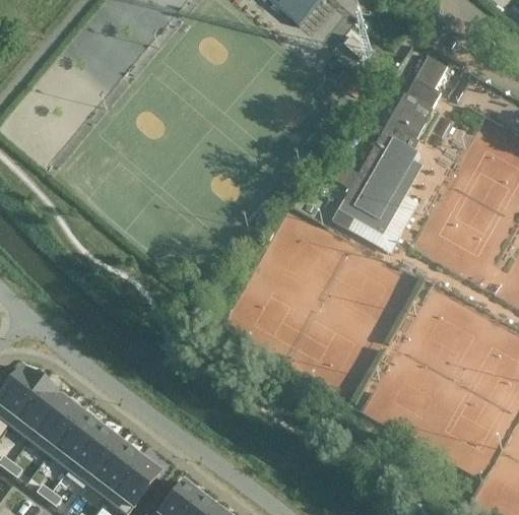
[(269,0),(299,24),(319,0),(269,0)]
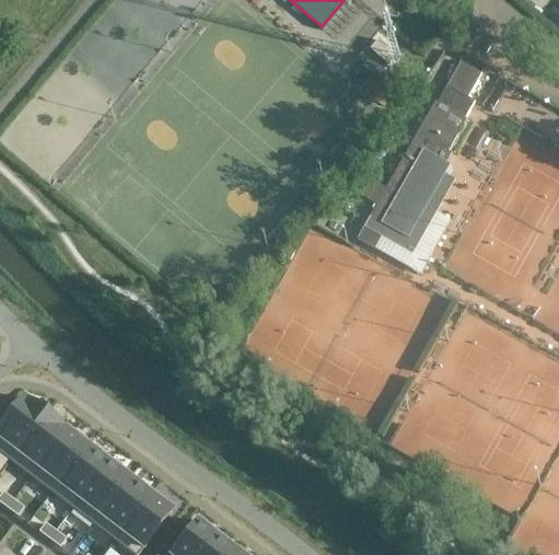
[(386,61),(395,50),(379,36),(370,47),(383,58),(386,61)]
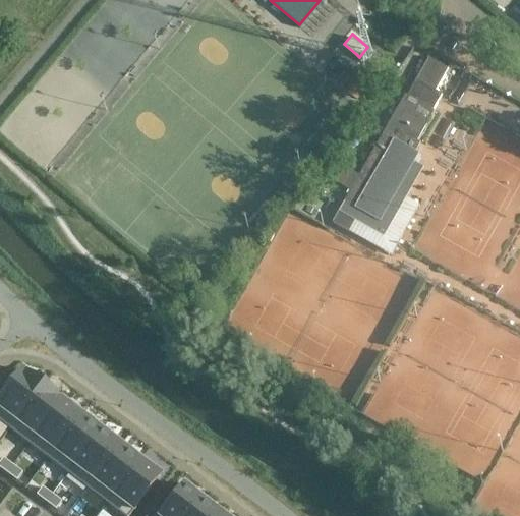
[(426,55),(414,77),(405,94),(404,93),(338,210),(384,235),(423,165),(413,160),(417,152),(411,148),(432,109),(430,108),(440,92),(434,89),(446,66),(426,55)]
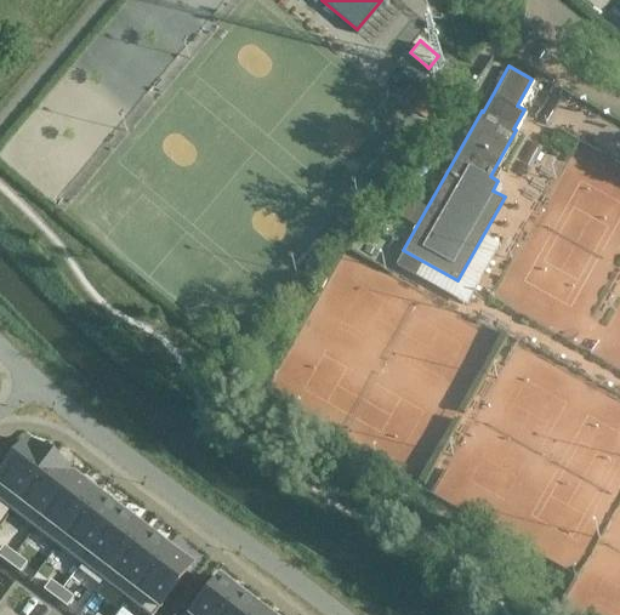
[(536,199),(564,147),(529,129),(501,181),(536,199)]
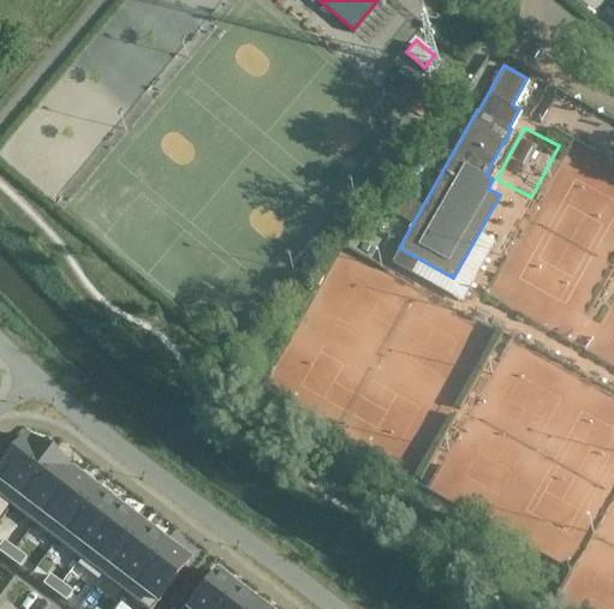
[(24,434),(0,465),(0,496),(10,503),(48,452),(24,434)]
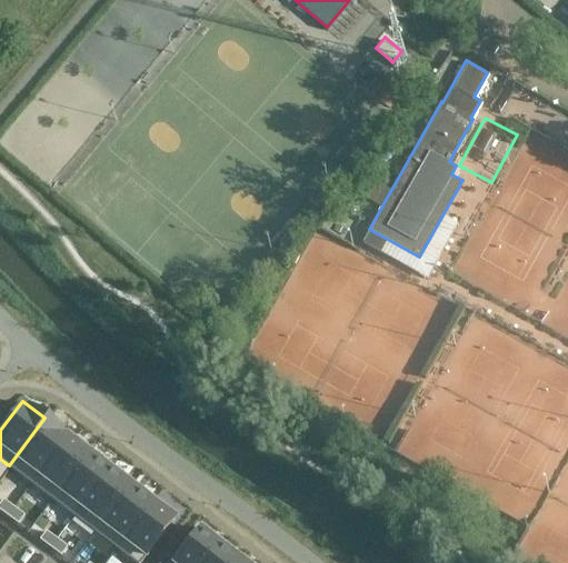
[(45,418),(9,465),(30,481),(66,433),(45,418)]
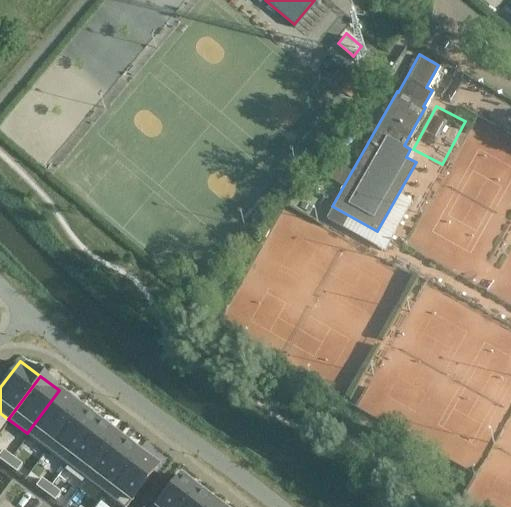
[(59,390),(27,433),(45,447),(78,405),(77,404),(77,403),(61,391),(60,391),(59,390)]
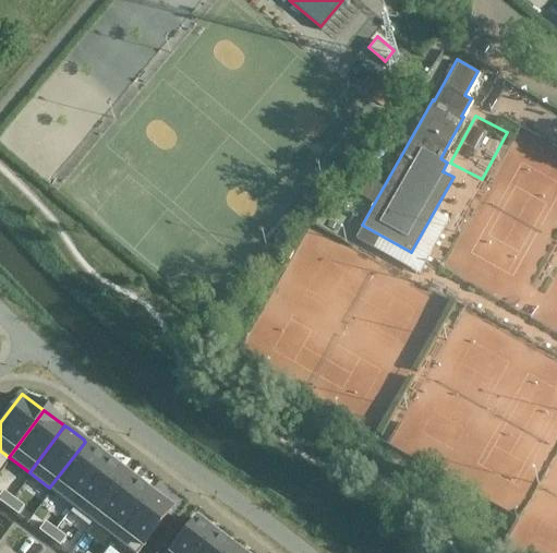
[(85,442),(49,488),(71,504),(106,458),(105,457),(106,456),(87,443),(85,442)]
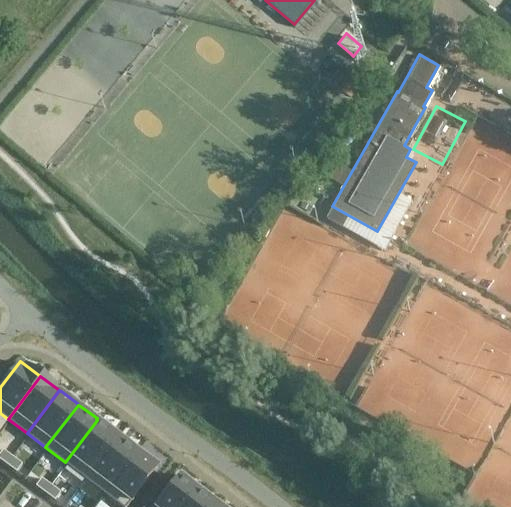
[(97,420),(65,462),(85,477),(116,434),(115,433),(99,420),(98,420),(97,420)]
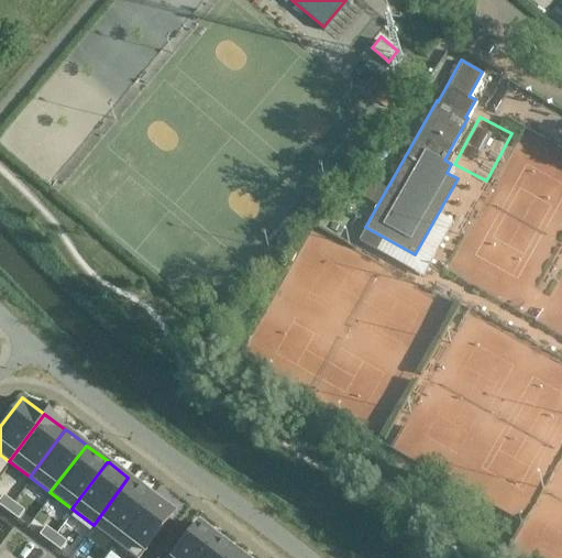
[(128,478),(94,525),(113,542),(149,494),(147,493),(149,493),(130,479),(128,478)]
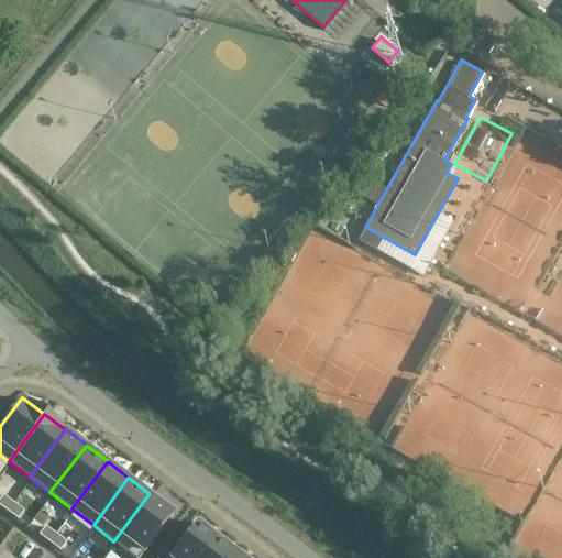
[(1,492),(0,493),(0,504),(6,509),(12,500),(1,492)]
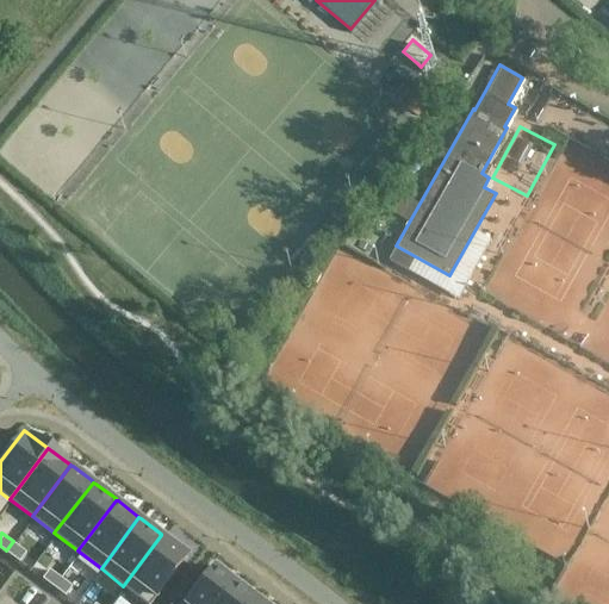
[(161,535),(123,586),(147,603),(185,553),(182,552),(184,550),(163,535),(163,536),(161,535)]
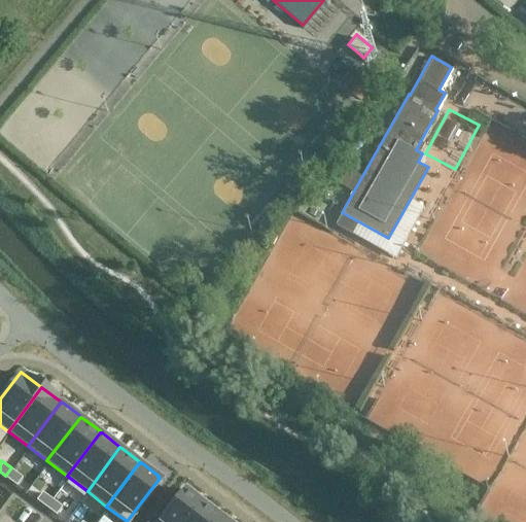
[(11,467),(5,476),(14,483),(21,475),(11,467)]
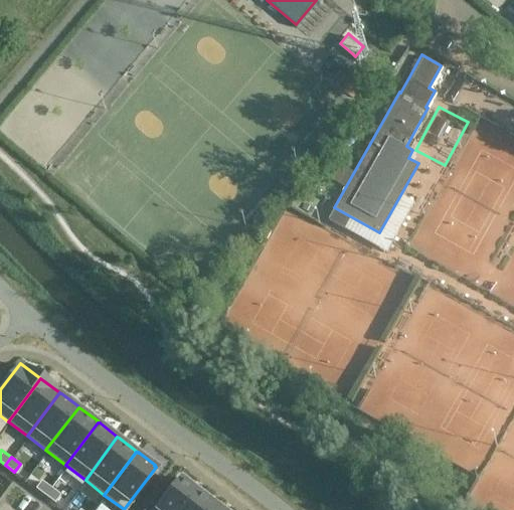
[(179,477),(154,509),(184,509),(198,492),(197,490),(182,478),(182,479),(179,477)]
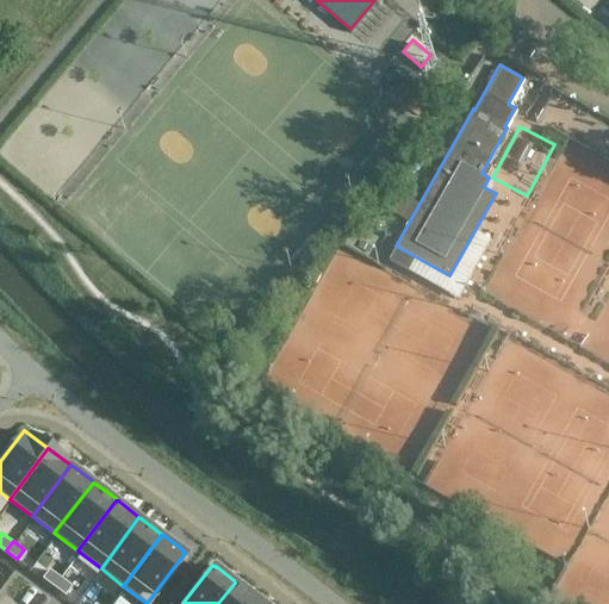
[(48,566),(41,576),(51,584),(58,574),(48,566)]
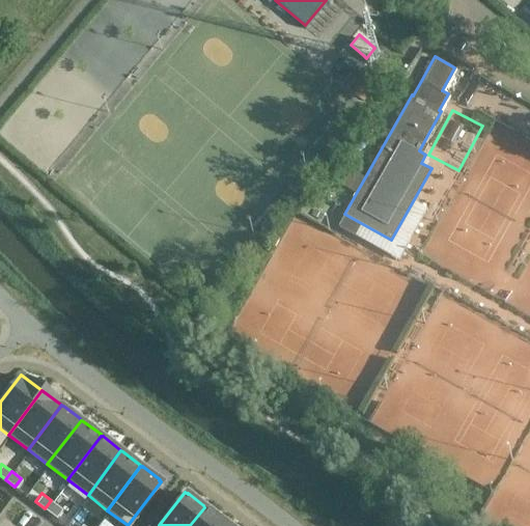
[(51,500),(45,508),(55,517),(61,508),(51,500)]
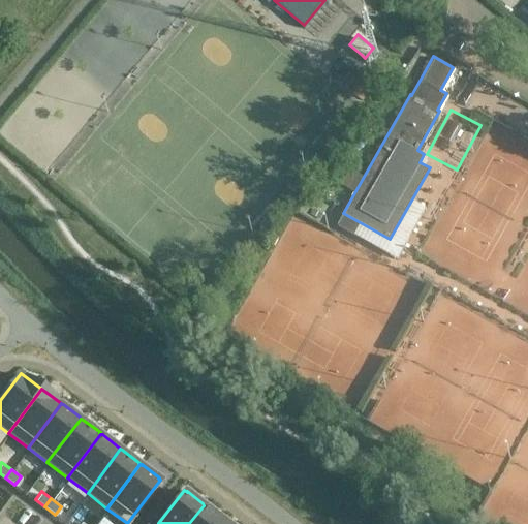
[(204,505),(189,523),(218,523),(222,519),(206,505),(206,506),(204,505)]
